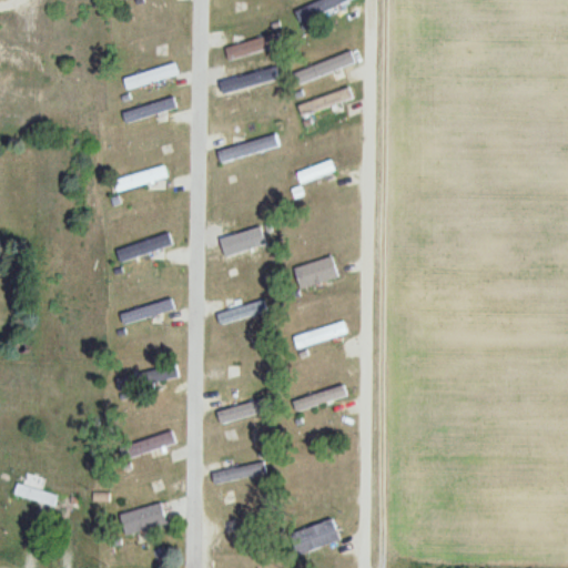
[(316,0),(292,11),(297,23),(351,0),(316,0)]
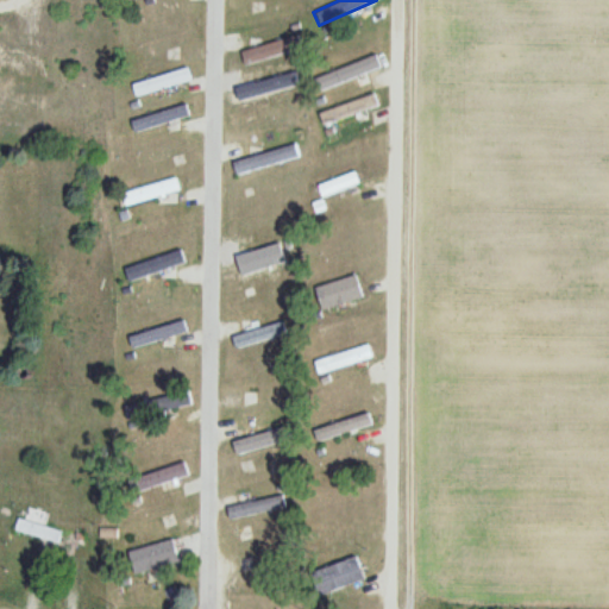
[(243,51),(248,66),(302,48),(297,33),(243,51)]
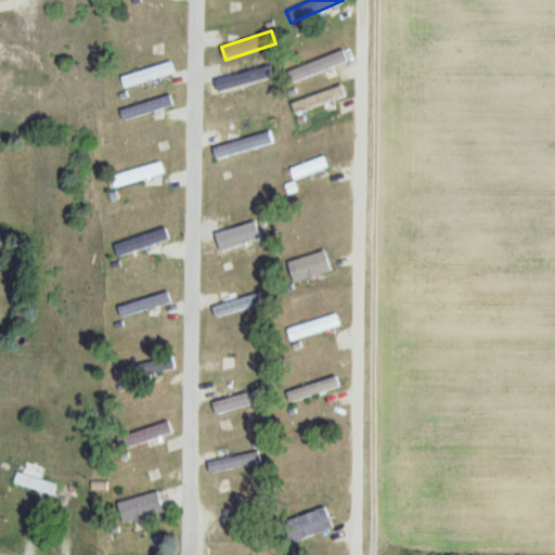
[(349,61),(345,49),(295,67),(299,80),(349,61)]
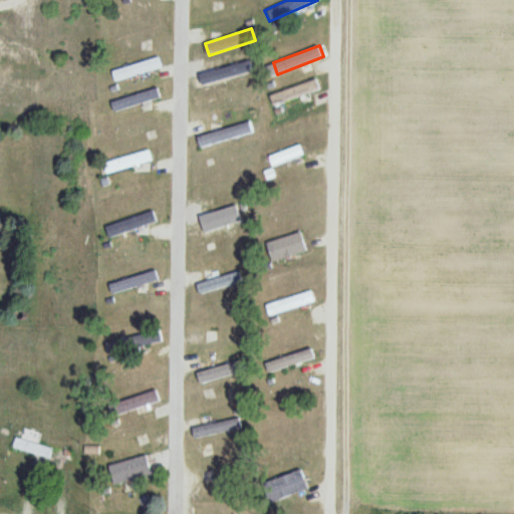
[(113,101),(115,111),(162,97),(159,87),(113,101)]
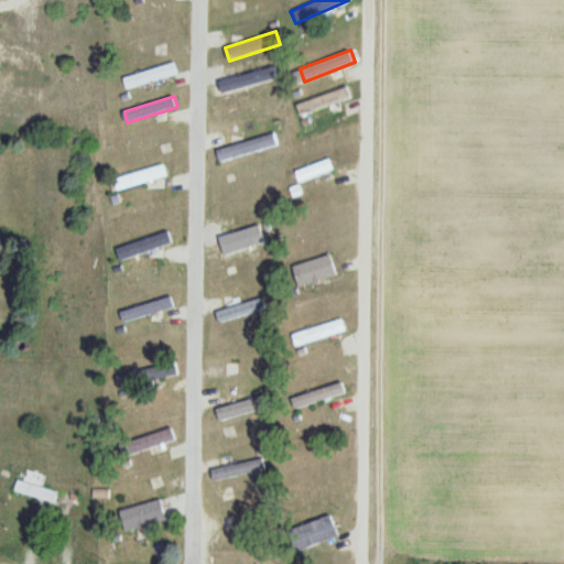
[(279,145),(274,133),(215,150),(218,162),(279,145)]
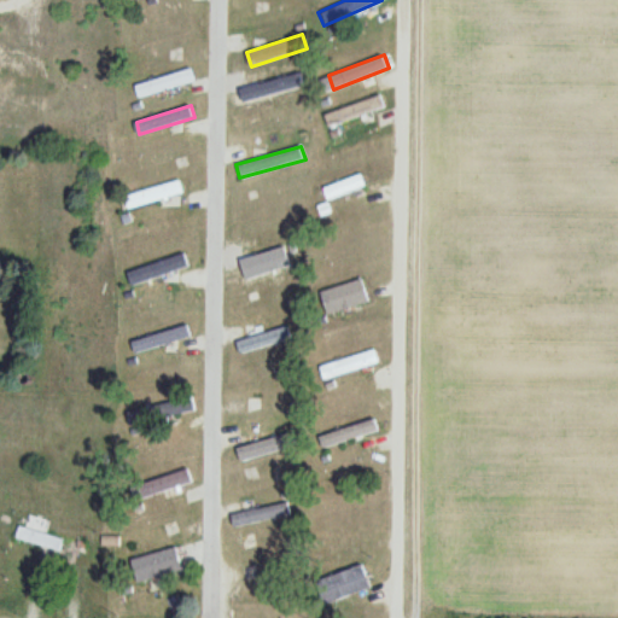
[(322,188),(327,200),(367,184),(361,170),(322,188)]
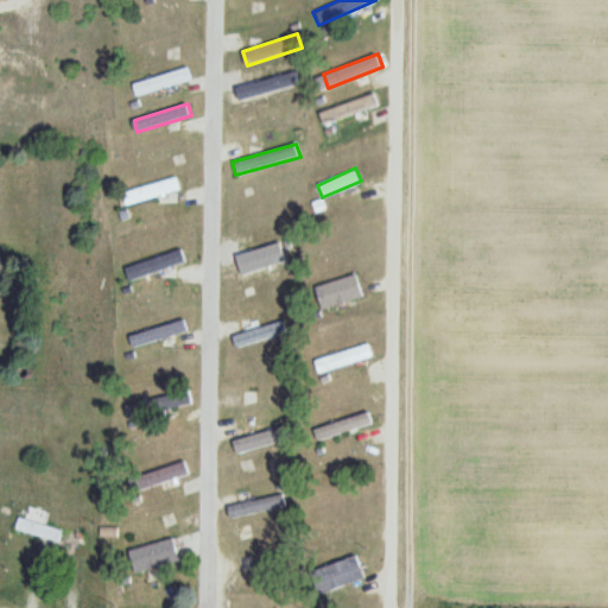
[(182,188),(177,176),(120,195),(124,207),(182,188)]
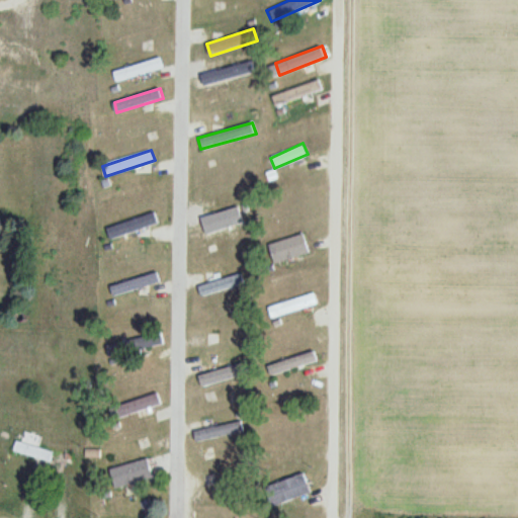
[(159,223),(155,210),(106,228),(110,240),(159,223)]
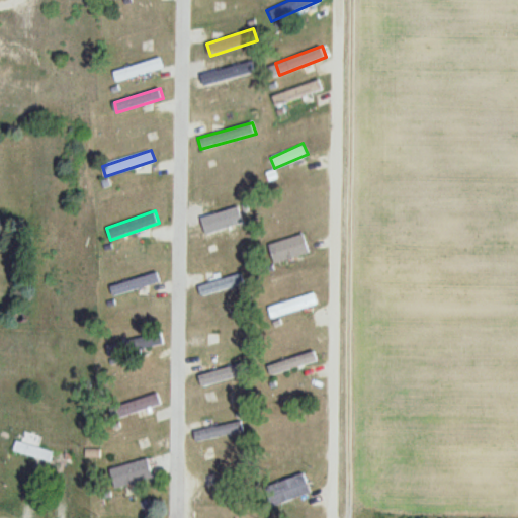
[(270,244),(276,264),(311,253),(305,233),(270,244)]
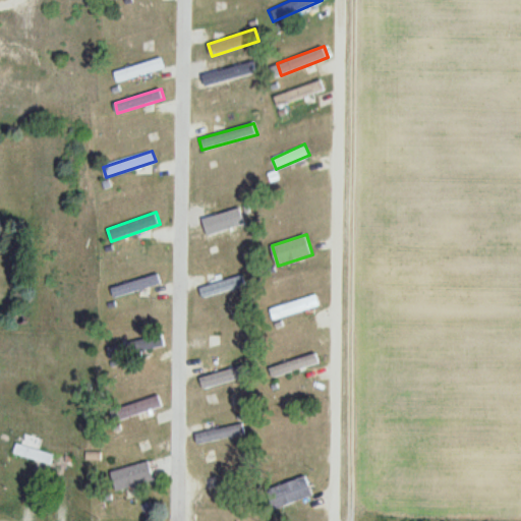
[(245,286),(242,275),(196,287),(199,298),(245,286)]
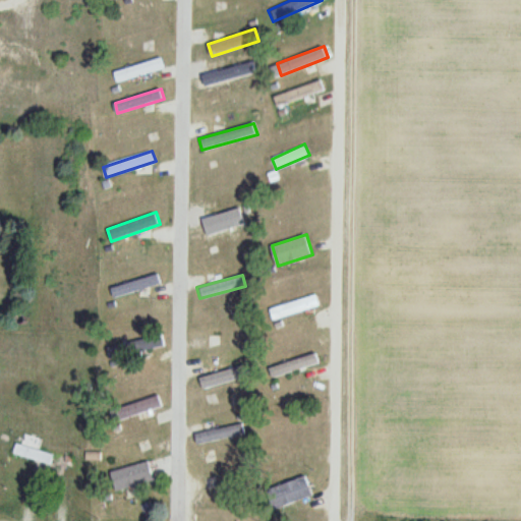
[(129,344),(111,345),(111,357),(130,356),(129,344)]
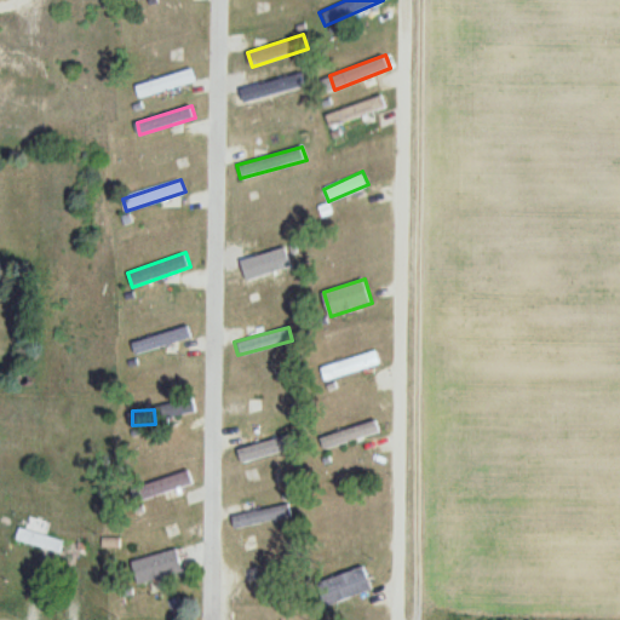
[(336,446),(382,431),(378,419),(332,434),(336,446)]
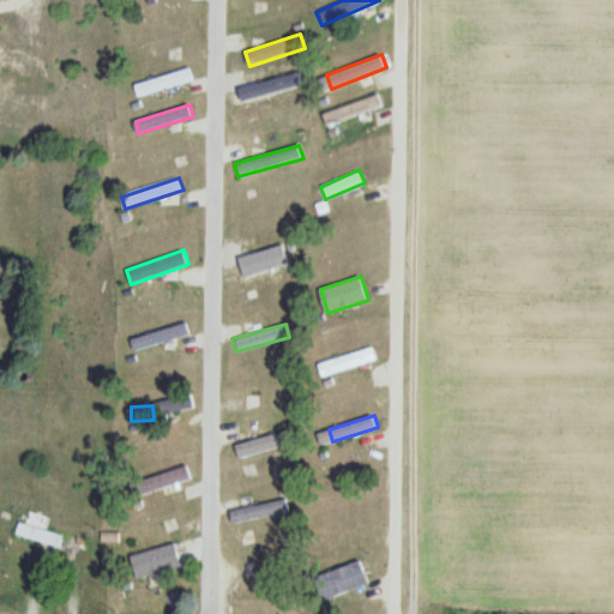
[(295,444),(292,429),(238,445),(241,459),(295,444)]
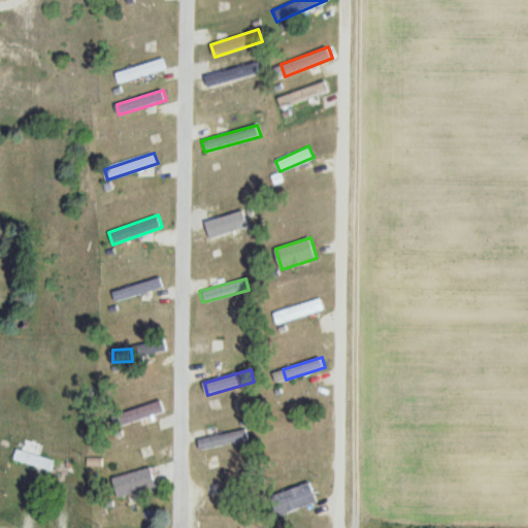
[(11,459),(51,471),(54,461),(15,448),(11,459)]
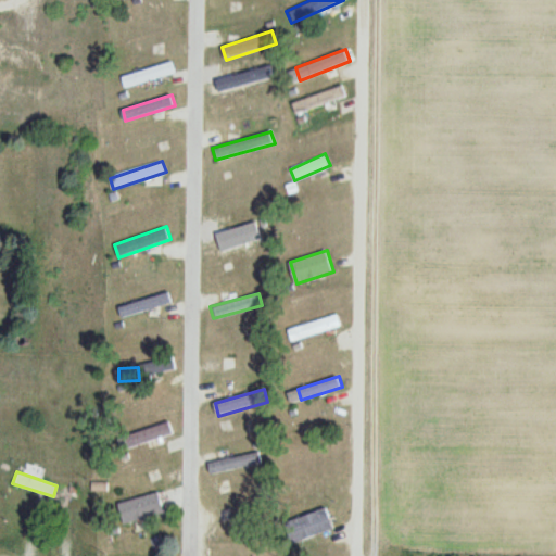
[(167,514),(158,490),(122,506),(131,529),(167,514)]
